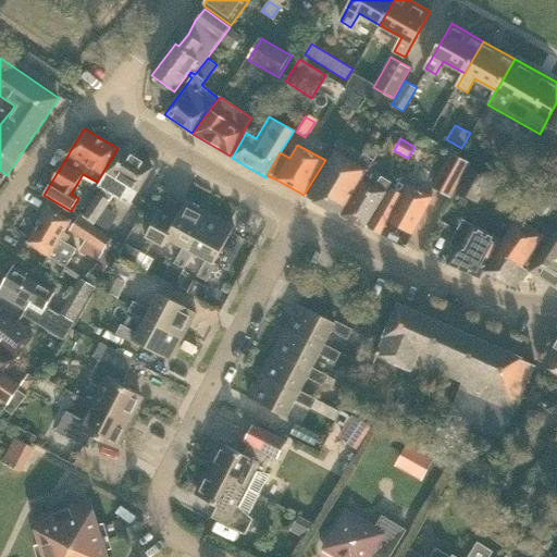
[(121,149),(98,186),(102,188),(99,194),(98,193),(84,215),(96,223),(114,195),(130,205),(138,192),(152,169),(121,149)]
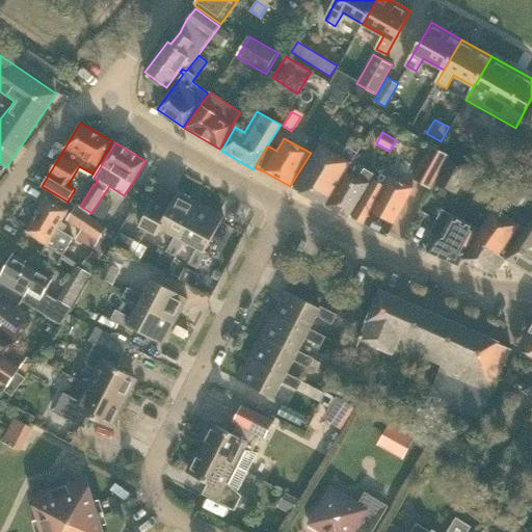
[(352,162),(357,153),(347,148),(342,157),(320,144),(293,188),(325,206),(346,171),(351,162),(352,162)]
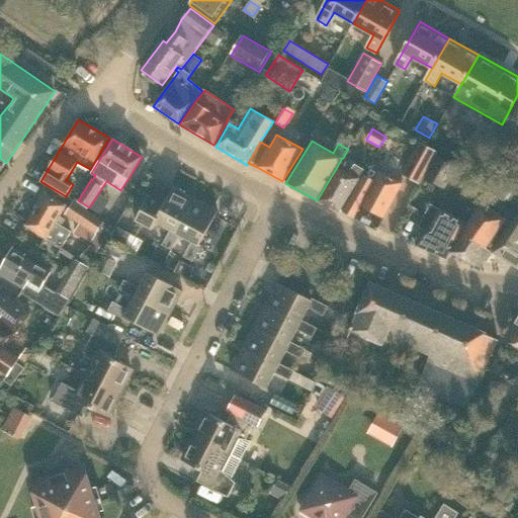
[(418,142),(401,173),(420,183),(437,152),(418,142)]
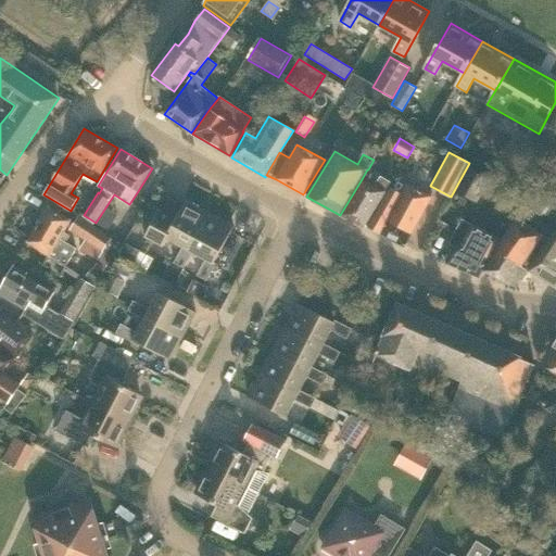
[(456,192),(477,204),(490,181),(469,169),(456,192)]
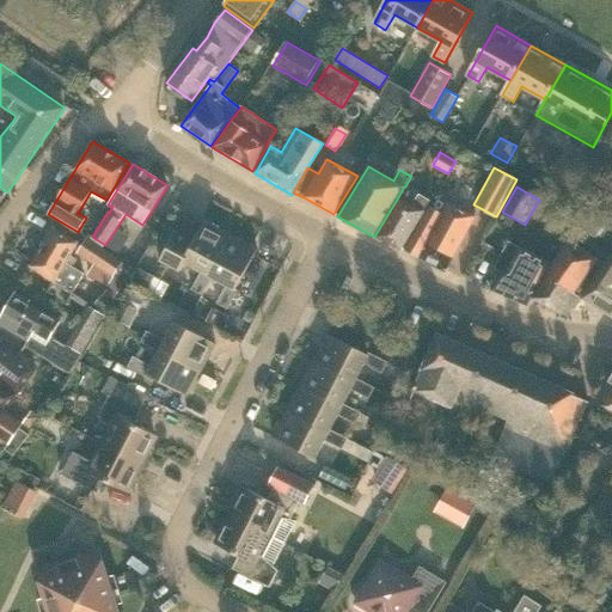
[(611,252),(592,283),(581,298),(611,317),(611,194),(605,189),(601,188),(580,222),(581,224),(580,225),(583,226),(604,240),(604,239),(611,244),(611,252)]
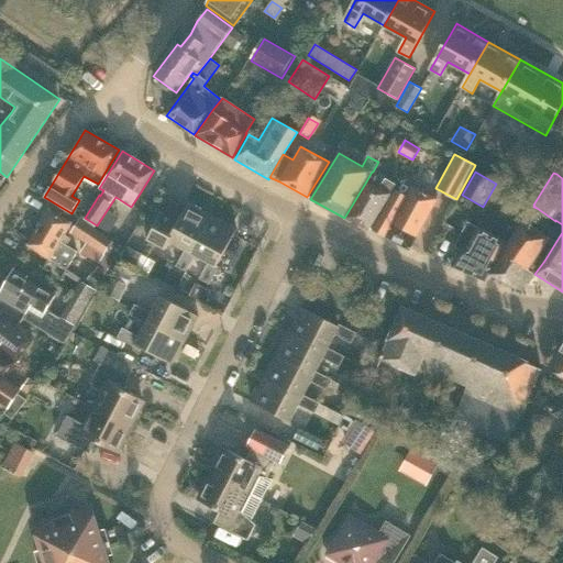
[(368,230),(370,229),(396,185),(386,178),(379,189),(366,181),(344,218),(368,230)]
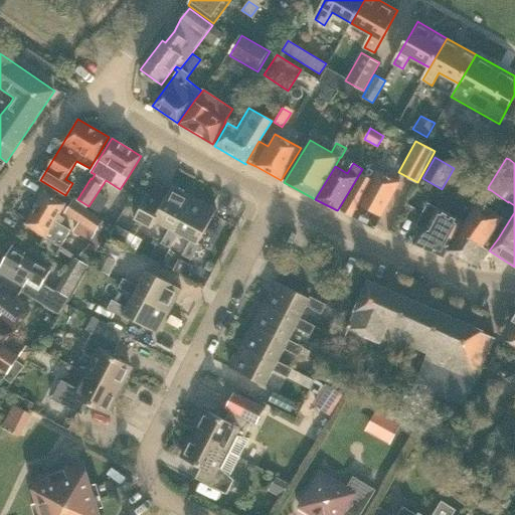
[(372,180),(362,175),(341,210),(374,228),(400,182),(377,170),(372,180)]
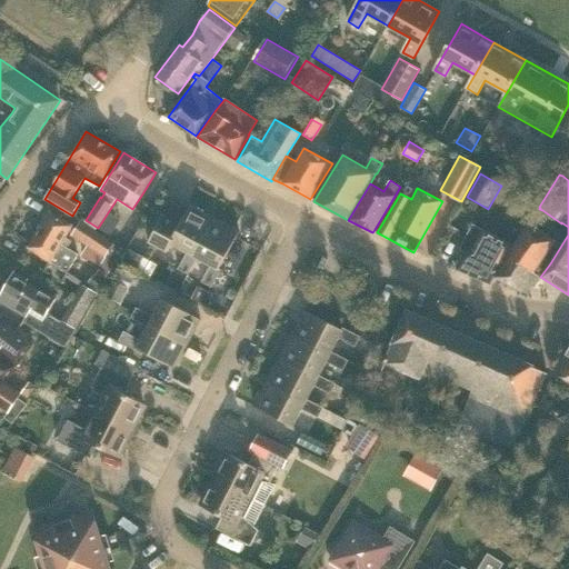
[(149,242),(158,247),(168,252),(171,245),(187,253),(178,269),(188,275),(197,259),(196,258),(216,219),(191,206),(185,218),(168,209),(152,238),(149,242)]
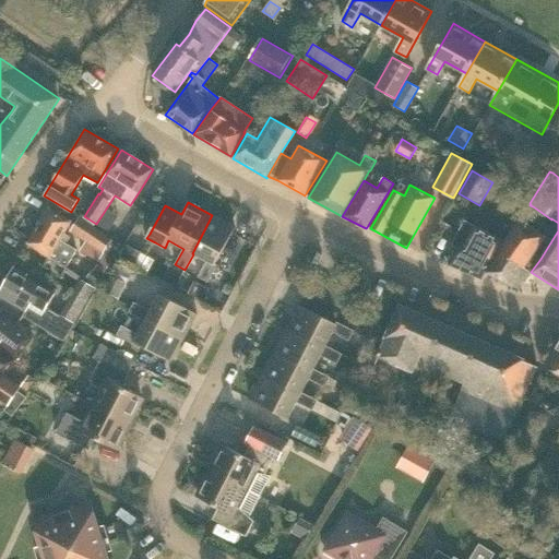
[(75,250),(66,244),(70,237),(64,234),(71,223),(49,209),(28,244),(55,260),(50,269),(60,275),(66,266),(75,250)]
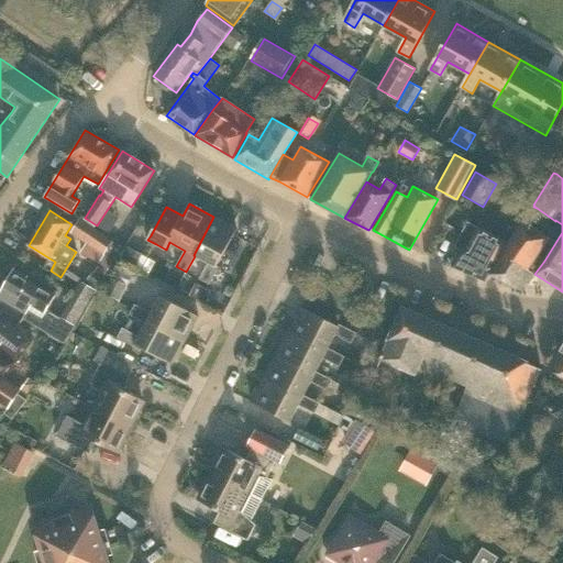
[(194,255),(195,256),(208,263),(200,279),(209,284),(219,267),(217,266),(236,229),(213,217),(194,255)]
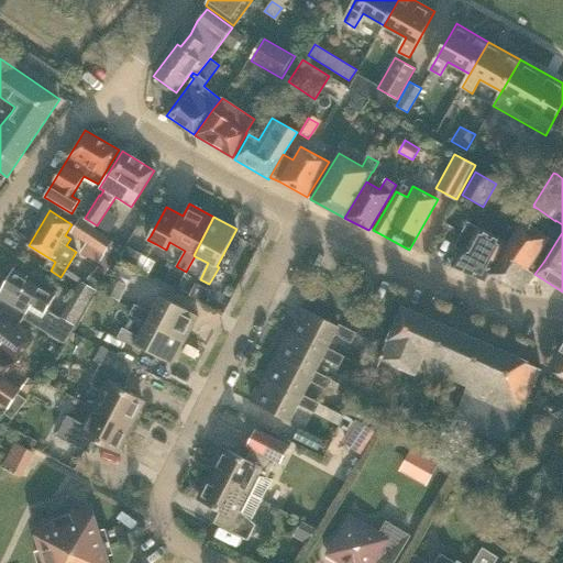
[(84,244),(79,251),(99,263),(113,240),(80,219),(70,234),(84,244)]
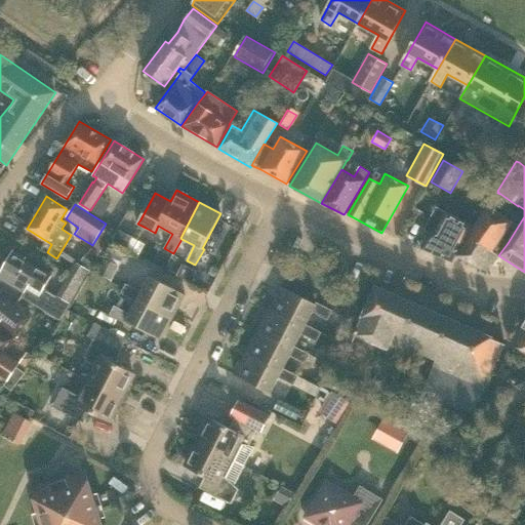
[(425,231),(430,233),(421,248),(453,261),(456,255),(472,227),(437,207),(425,229),(425,231)]
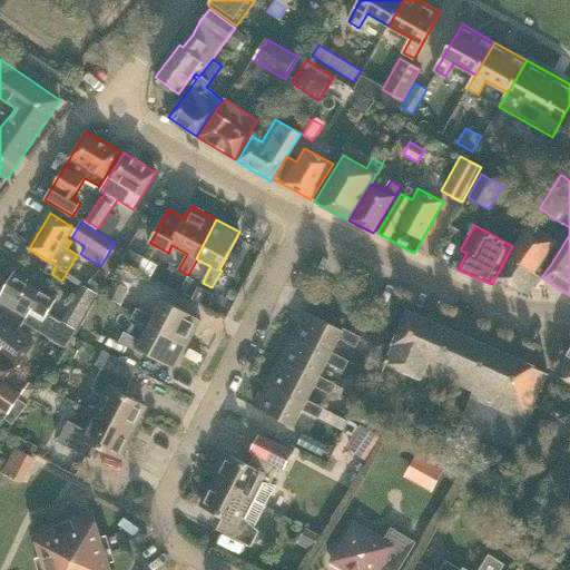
[(529,295),(541,277),(551,264),(544,258),(556,242),(531,225),(509,257),(503,266),(495,278),(529,295)]
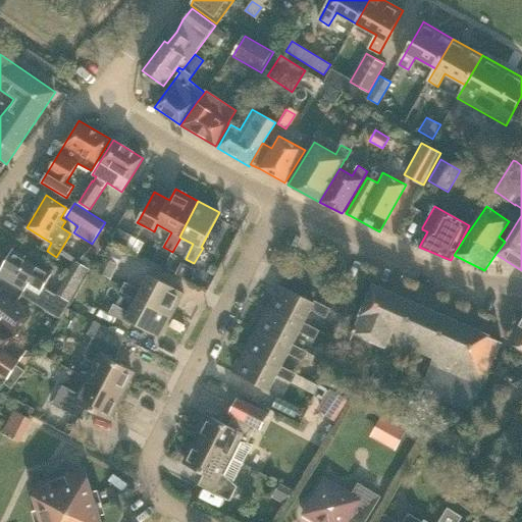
[(133,237),(118,228),(112,239),(126,247),(133,237)]
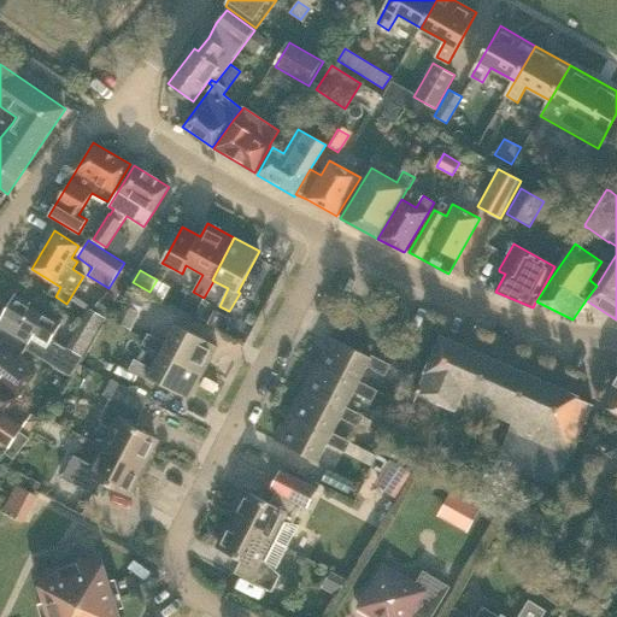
[(125,287),(115,280),(105,297),(104,295),(94,309),(106,317),(115,304),(125,287)]
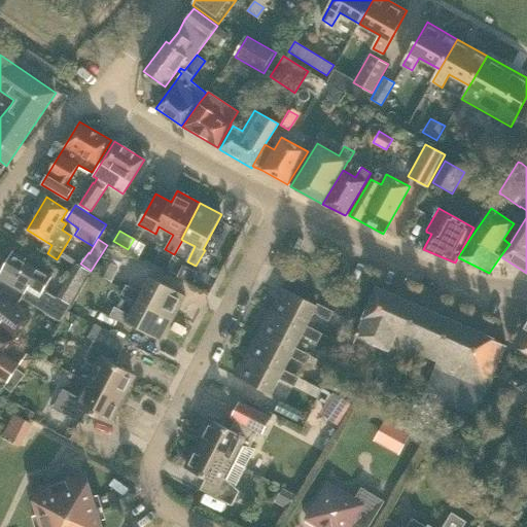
[(57,302),(60,295),(46,288),(53,277),(25,261),(26,258),(13,251),(2,270),(3,271),(0,276),(0,279),(25,293),(22,297),(49,315),(57,302)]
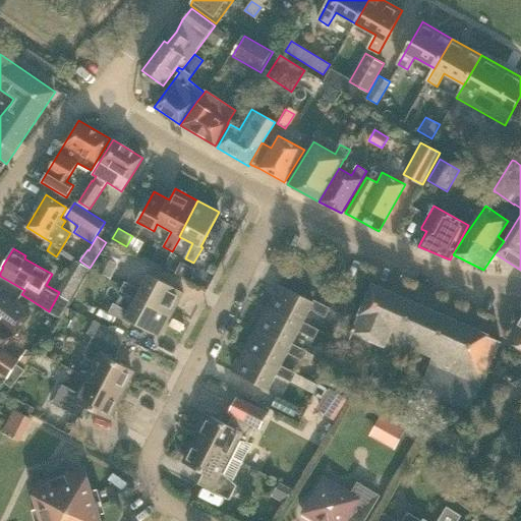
[(118,264),(105,256),(98,271),(111,278),(118,264)]
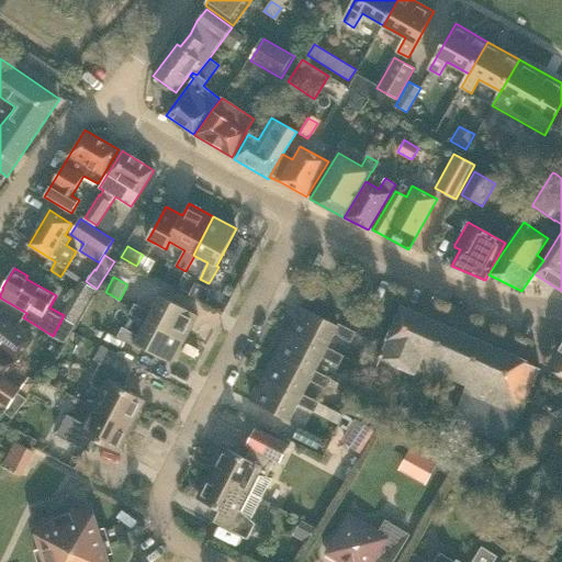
[(97,290),(82,281),(69,303),(85,312),(97,290)]
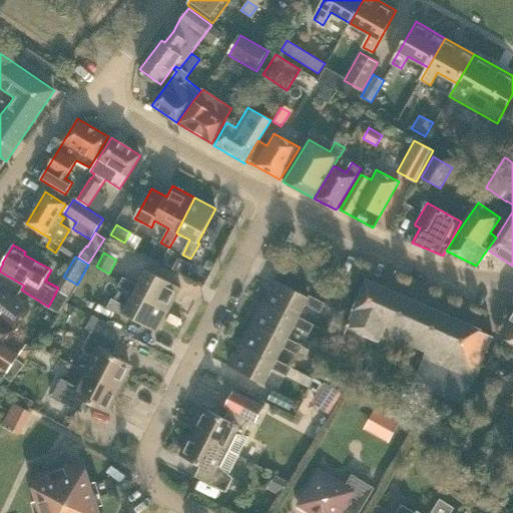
[(193,267),(178,259),(173,269),(188,277),(193,267)]
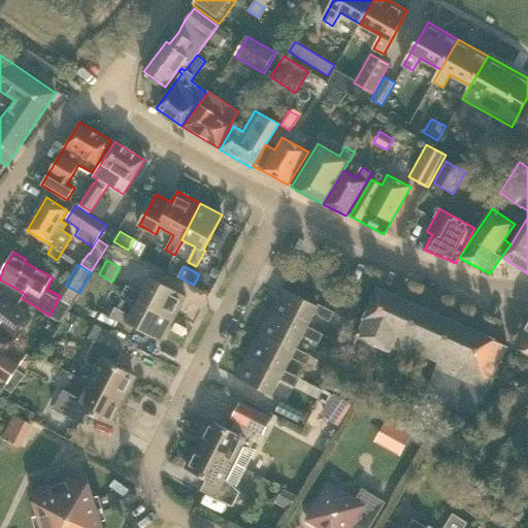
[(151,277),(141,294),(127,286),(122,295),(137,303),(138,301),(173,321),(187,297),(151,277)]
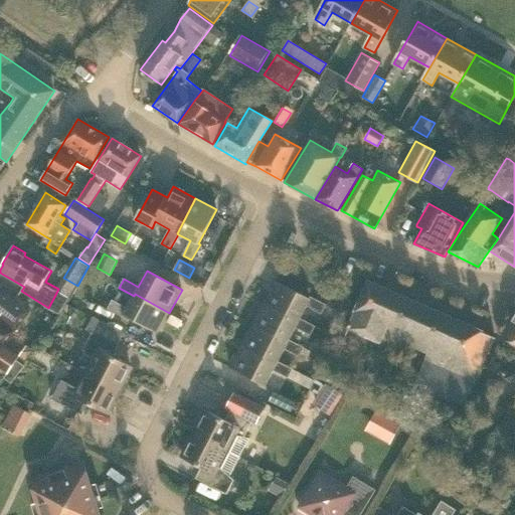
[(322,314),(330,318),(334,309),(326,305),(311,297),(310,299),(275,281),(264,303),(299,321),(301,319),(307,306),(322,314)]
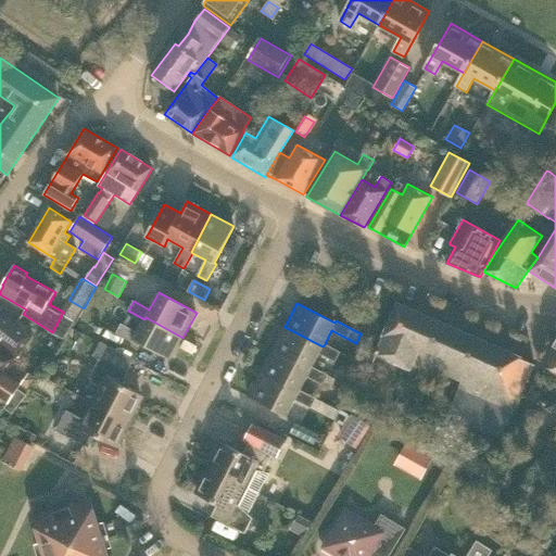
[(447,415),(501,439),(513,411),(514,412),(534,365),(520,358),(521,357),(399,304),(383,337),(384,337),(374,362),(395,371),(399,364),(411,369),(413,365),(439,377),(441,371),(463,381),(459,388),(447,415)]
